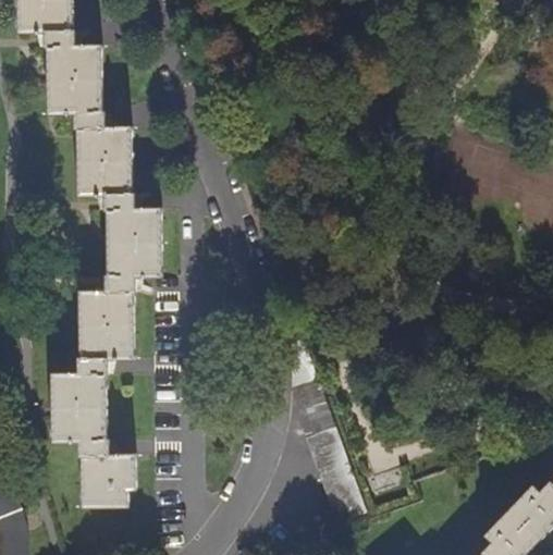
[(14,0),(15,34),(42,34),(42,38),(42,42),(42,49),(46,49),(46,72),(46,81),(46,114),(73,115),(73,128),(76,128),(76,136),(76,196),(94,195),(103,195),(103,202),(105,209),(107,209),(107,233),(107,236),(107,239),(107,274),(105,274),(105,279),(105,284),(105,291),(77,291),(80,356),(76,356),(76,372),(50,372),(50,407),(50,411),(50,416),(51,442),(77,442),(77,457),(81,457),(82,508),(126,507),(126,492),(136,492),(135,455),(109,455),(109,442),(106,441),(105,375),(107,375),(107,371),(107,366),(107,361),(133,361),(133,356),(132,294),(135,293),(135,288),(135,278),(161,276),(161,274),(160,210),(134,210),(134,195),(131,195),(131,184),(130,126),(102,126),(102,116),(102,111),(100,111),(99,103),(98,46),(72,46),(72,34),(72,32),(70,32),(70,27),(69,0),(14,0)]
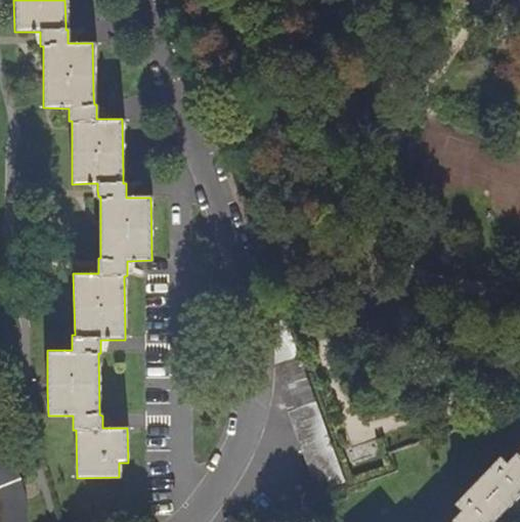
[(314,491),(342,482),(296,357),(268,366),(314,491)]
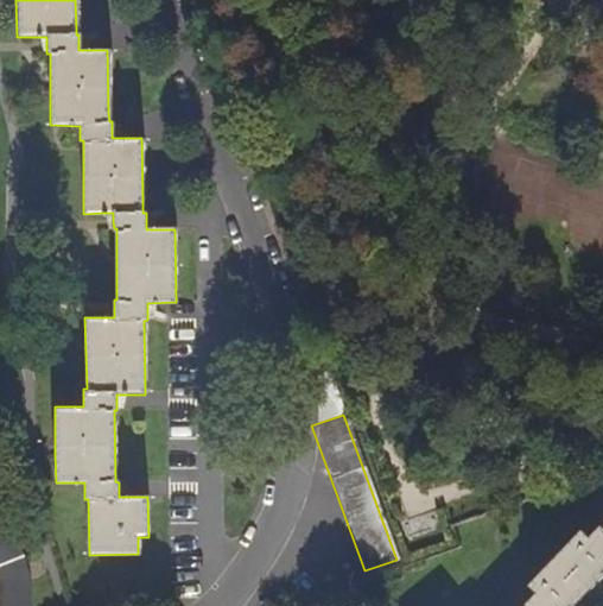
[(0,555),(19,547),(13,535),(0,519),(0,555)]
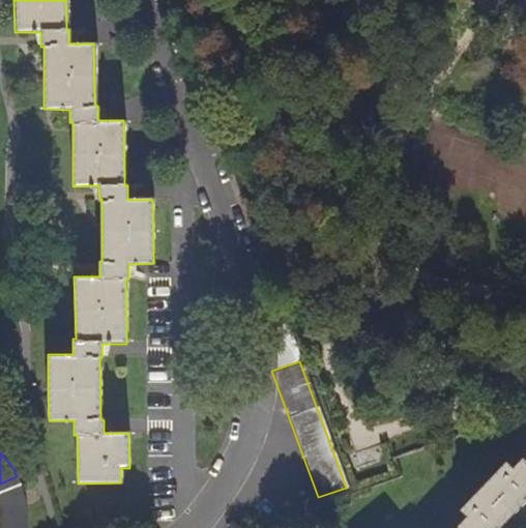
[(499,527),(525,500),(525,456),(522,460),(520,459),(510,468),(504,462),(460,508),(465,514),(456,524),(458,526),(455,527),(499,527)]
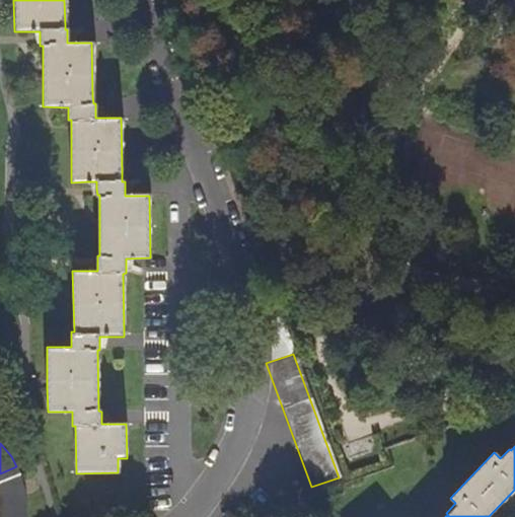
[(26,516),(27,509),(25,492),(20,475),(0,485),(0,516),(26,516)]
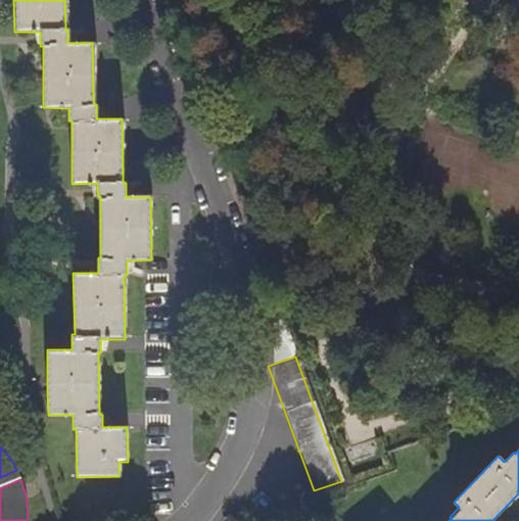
All buildings are outlined.
